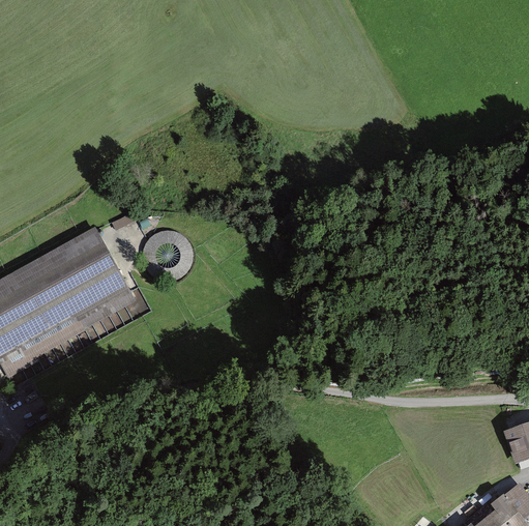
[(135,207),(112,216),(116,226),(139,215),(135,207)]
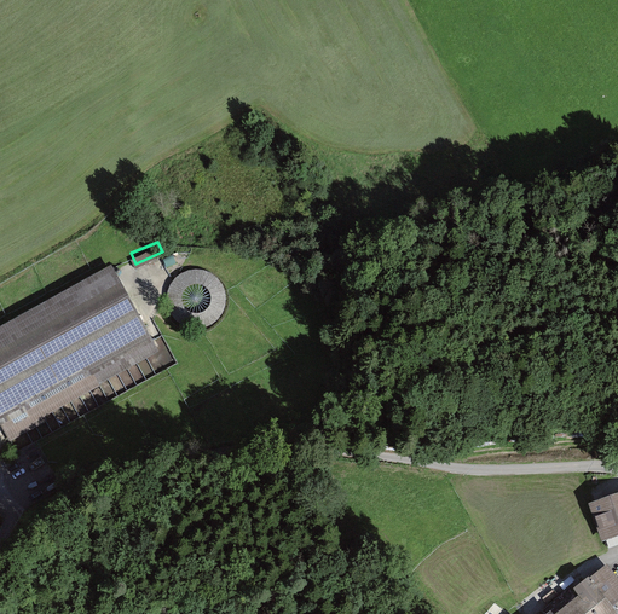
[(159,283),(182,330),(229,307),(207,260),(159,283)]
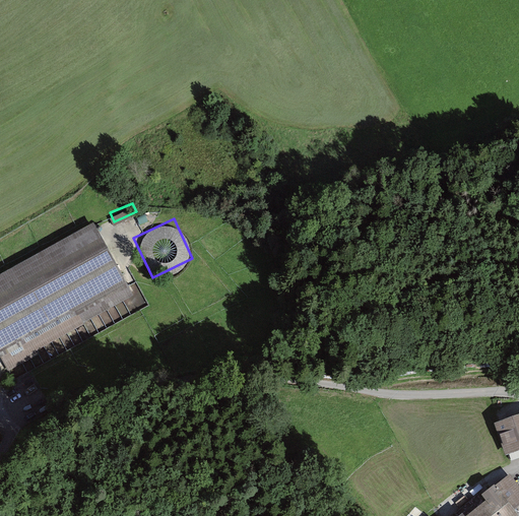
[(84,321),(84,320),(133,293),(93,221),(0,273),(0,357),(7,369),(39,351),(37,348),(84,321)]
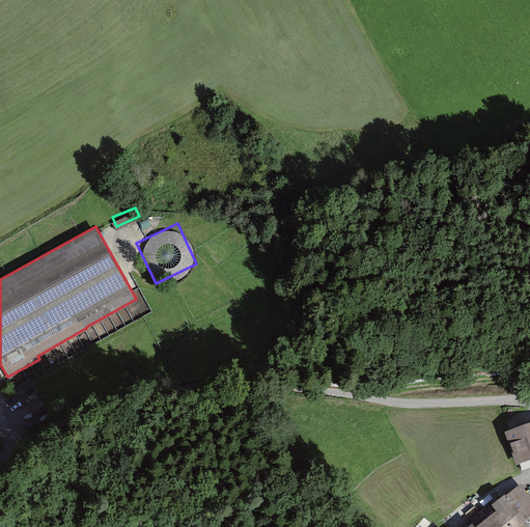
[(529,423),(504,433),(515,464),(529,459),(529,423)]
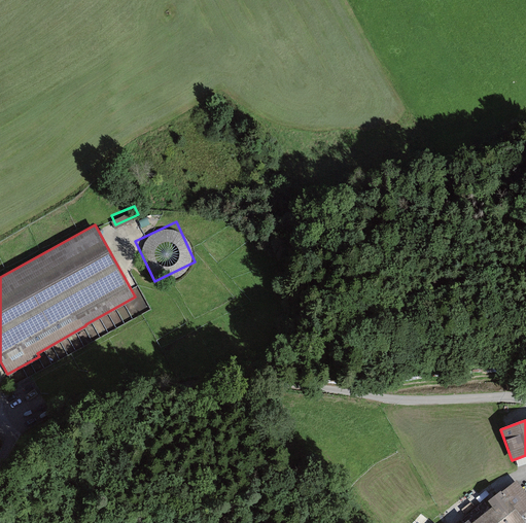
[(511,499),(478,522),(525,522),(525,517),(524,514),(525,512),(525,488),(521,482),(505,493),(511,499)]
